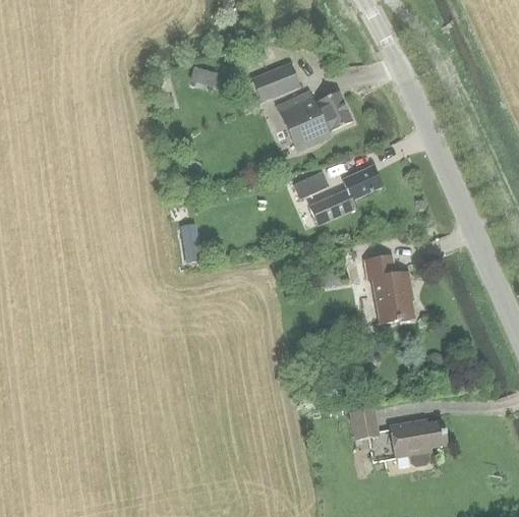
[(250,47),(239,50),(243,65),(254,62),(250,47)]
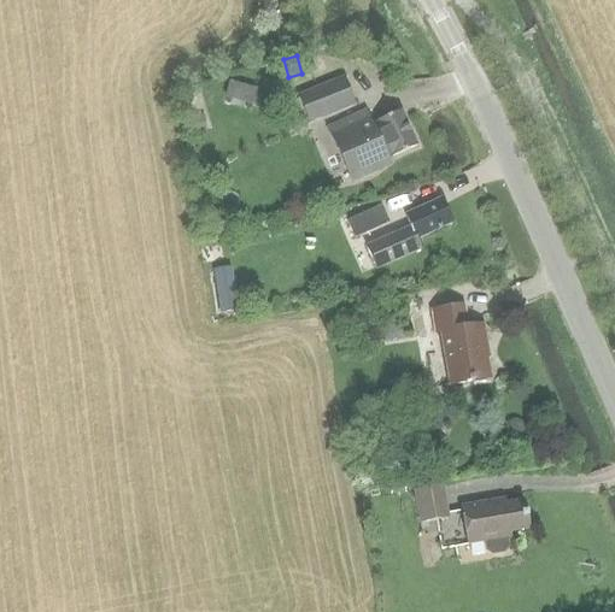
[(356,101),(344,72),(297,92),(309,121),(356,101)]
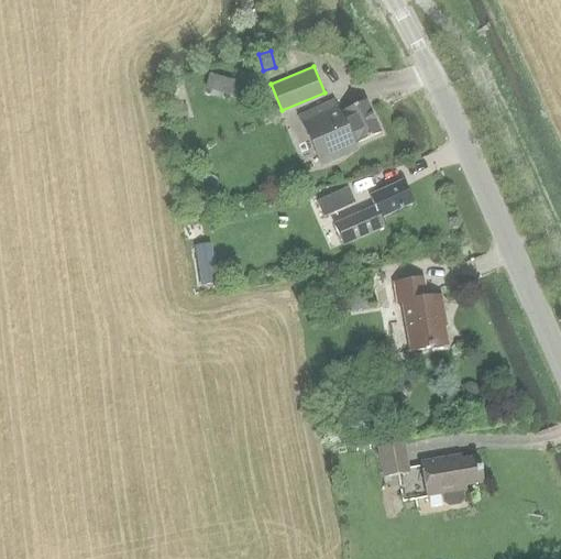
[(212,74),(211,89),(237,91),(238,76),(212,74)]
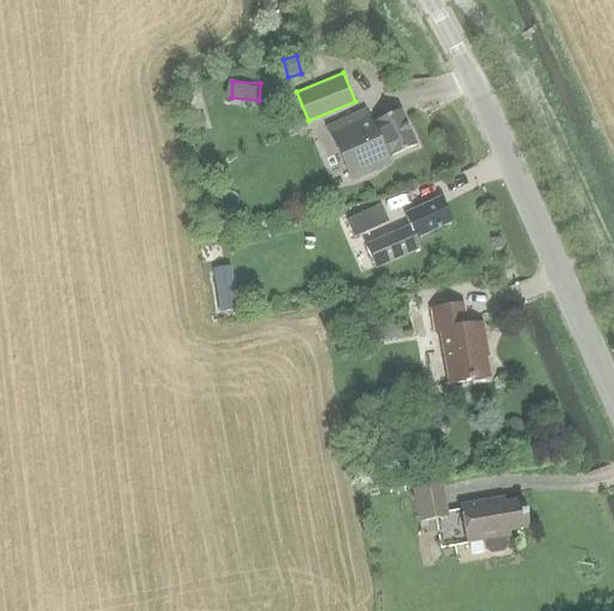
[(393,153),(418,142),(402,106),(377,117),(356,126),(372,162),(393,153)]
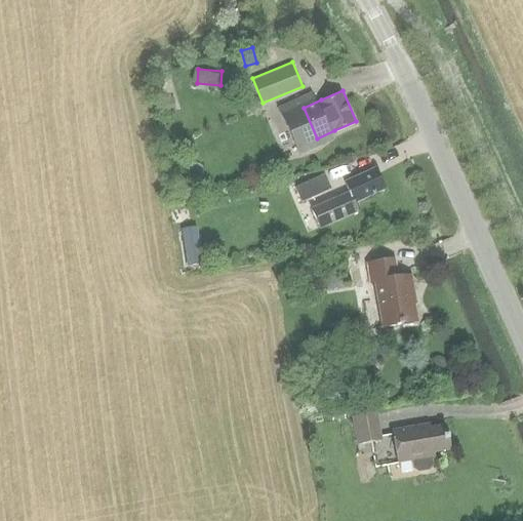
[(176,109),(174,95),(159,97),(161,111),(176,109)]
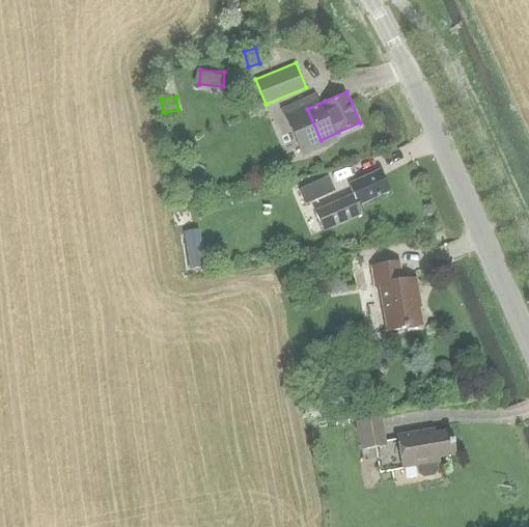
[(381,167),(350,182),(354,192),(313,211),(322,228),(341,221),(363,211),(360,202),(390,189),(381,167)]
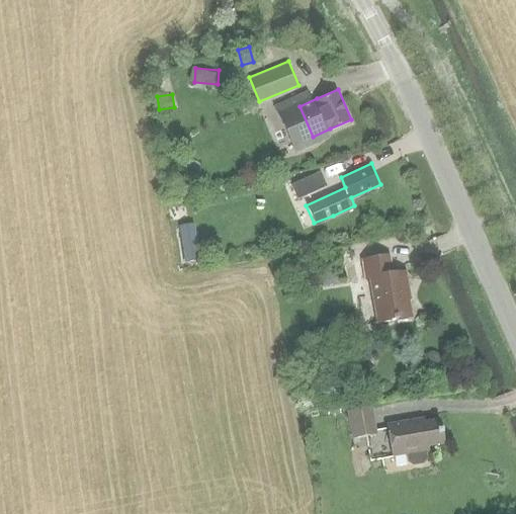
[(326,184),(320,170),(291,182),(297,197),(326,184)]
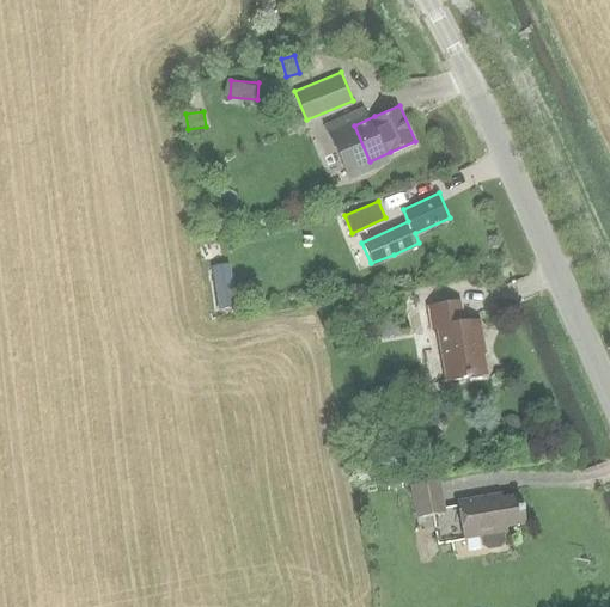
[(220,307),(239,304),(232,259),(212,263),(220,307)]
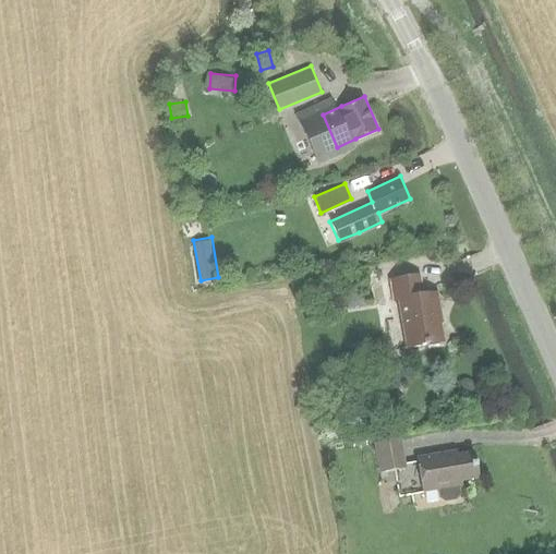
[(408,346),(445,339),(439,309),(442,309),(438,290),(424,292),(421,273),(391,277),(395,298),(399,298),(408,346)]
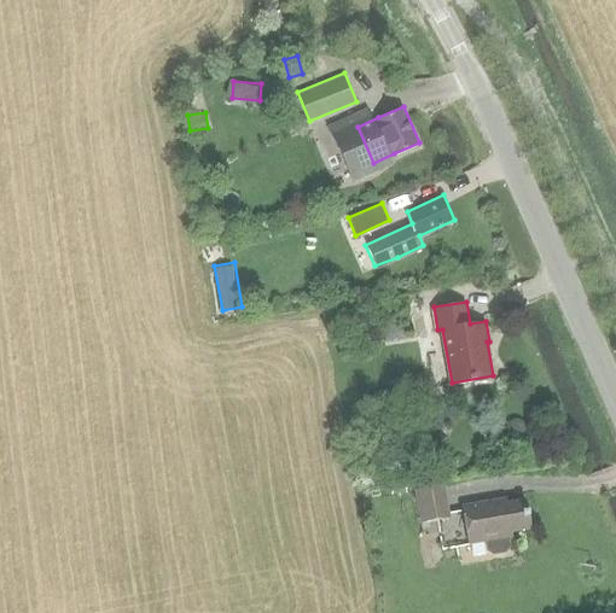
[(394,491),(407,489),(407,480),(406,479),(393,480),(393,483),(394,491)]
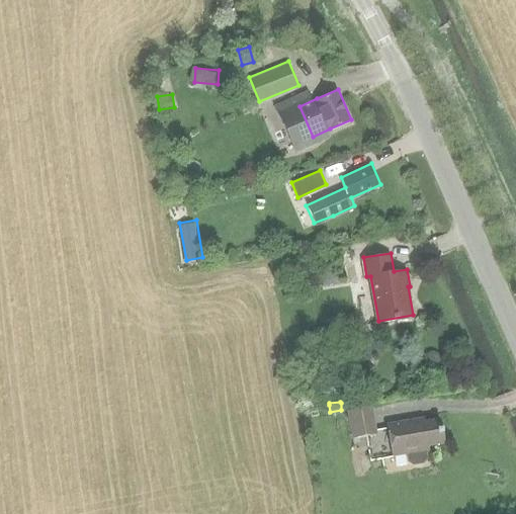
[(354,436),(377,432),(373,404),(349,408),(354,436)]
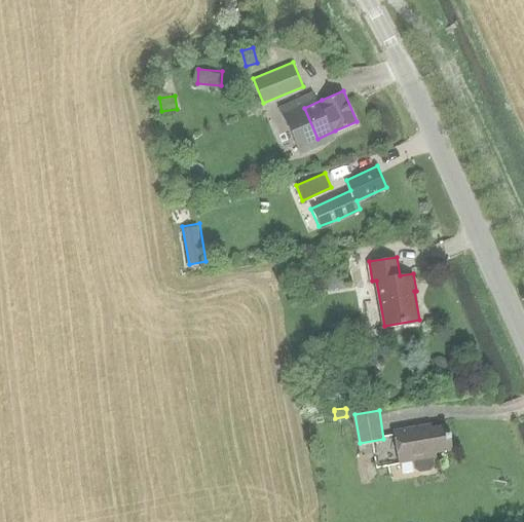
[(436,450),(452,448),(448,423),(432,426),(431,422),(395,429),(400,461),(437,454),(436,450)]
